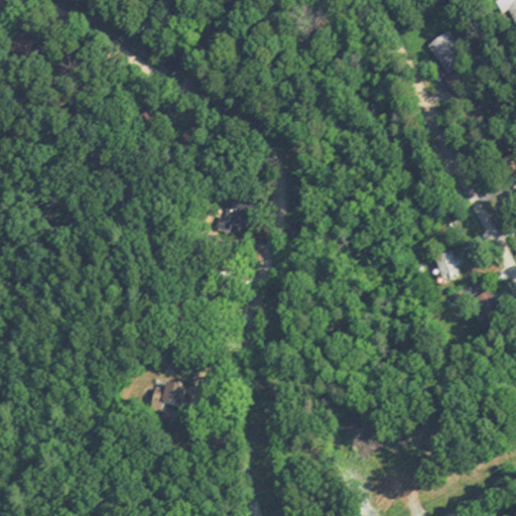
[(515,27),(515,0),(495,0),(503,16),(510,13),(515,27)]
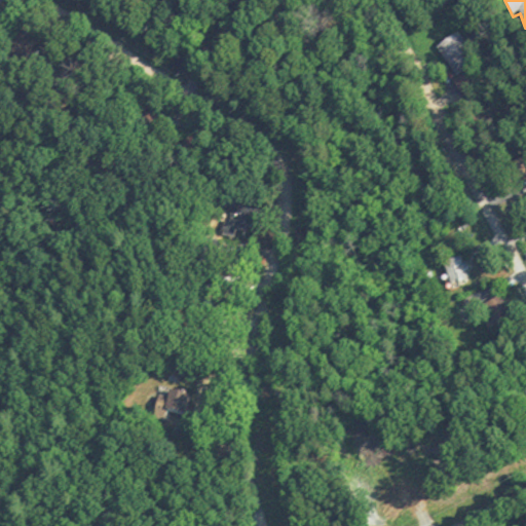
[(438,48),(455,78),(480,64),(462,34),(438,48)]
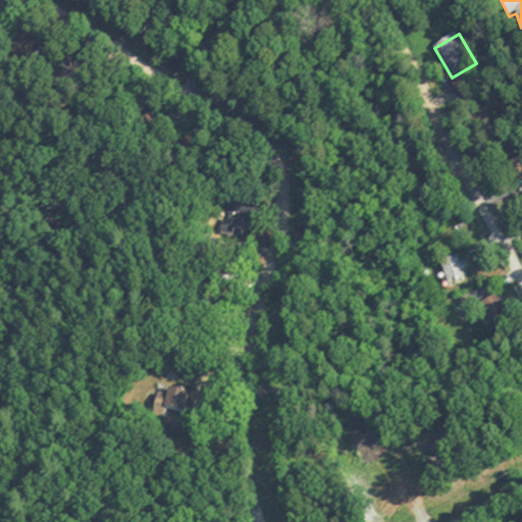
[(451,84),(459,98),(474,91),(466,75),(451,84)]
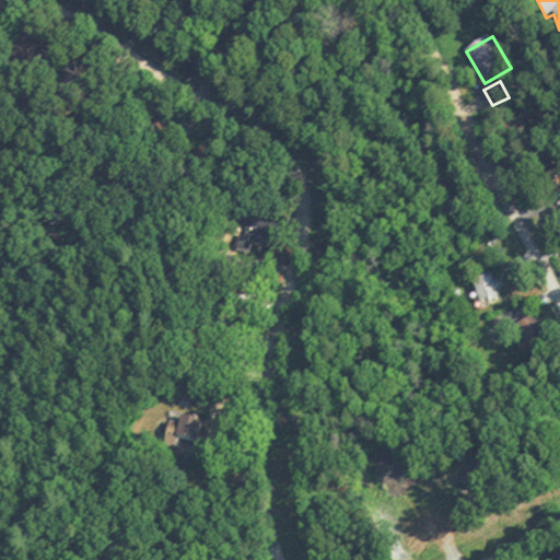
[(501,301),(496,277),(473,281),(478,306),(501,301)]
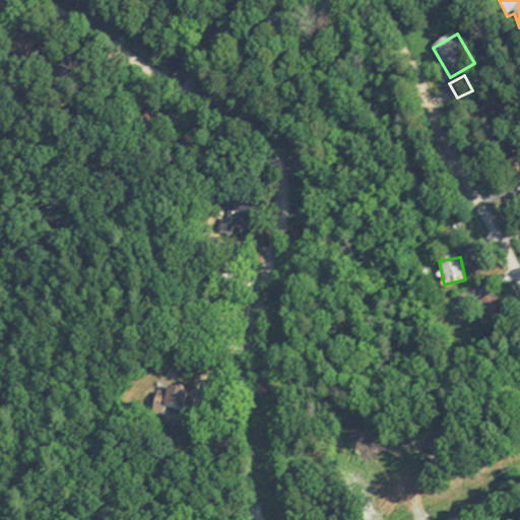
[(506,328),(501,298),(482,302),(488,331),(506,328)]
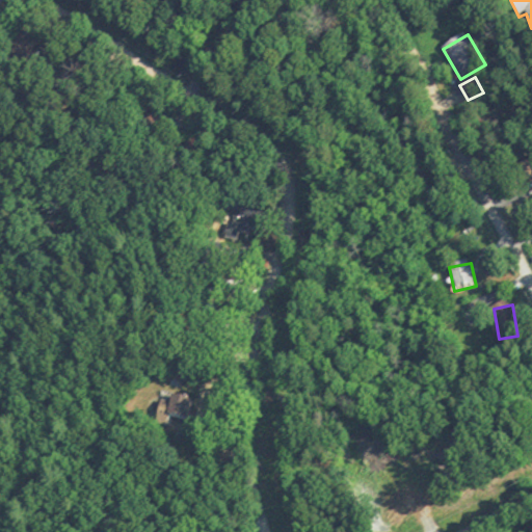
[(193,414),(178,396),(161,410),(177,428),(193,414)]
